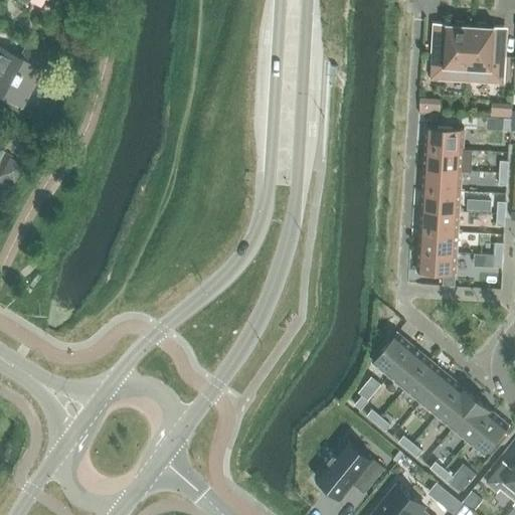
[(431,78),(468,80),(471,22),(456,21),(455,25),(447,24),(446,53),(433,52),(431,78)]
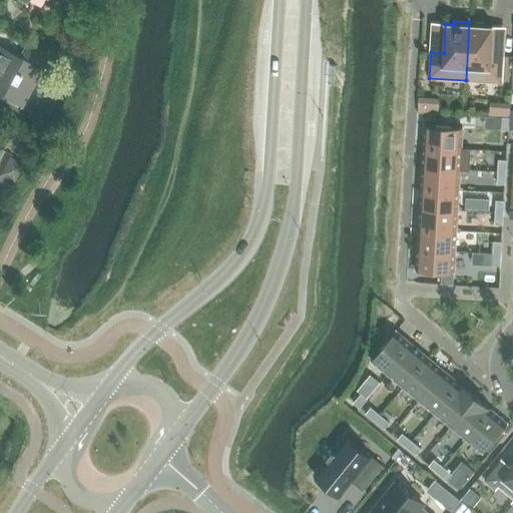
[(469,22),(466,80),(502,83),(503,57),(491,56),(492,27),(484,27),(485,23),(469,22)]
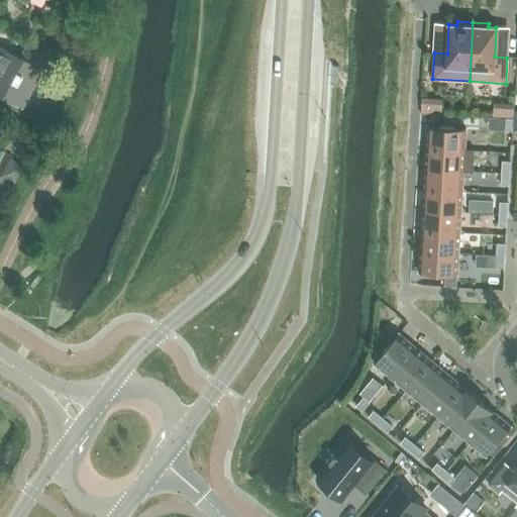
[(0,98),(21,109),(49,56),(27,43),(20,59),(0,47),(0,98)]
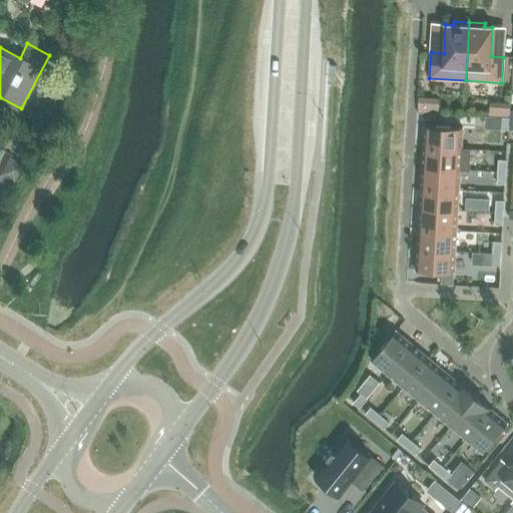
[(438,100),(418,98),(417,113),(437,114),(438,100)]
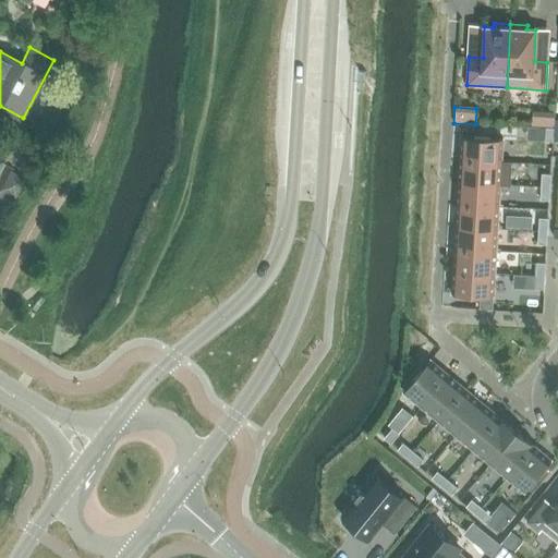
[(536,110),(535,126),(544,126),(557,128),(557,120),(557,119),(557,112),(536,110)]
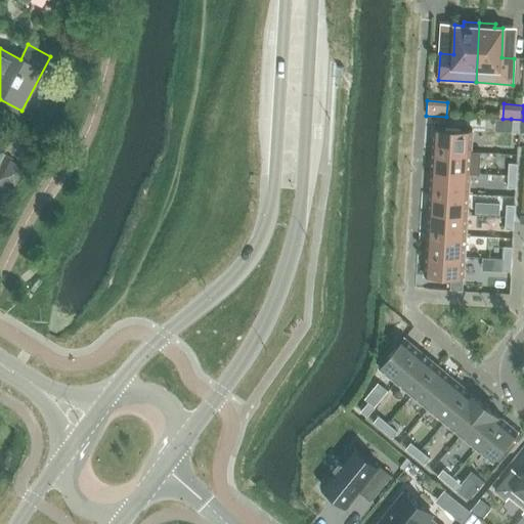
[(520,133),(521,121),(513,121),(512,132),(520,133)]
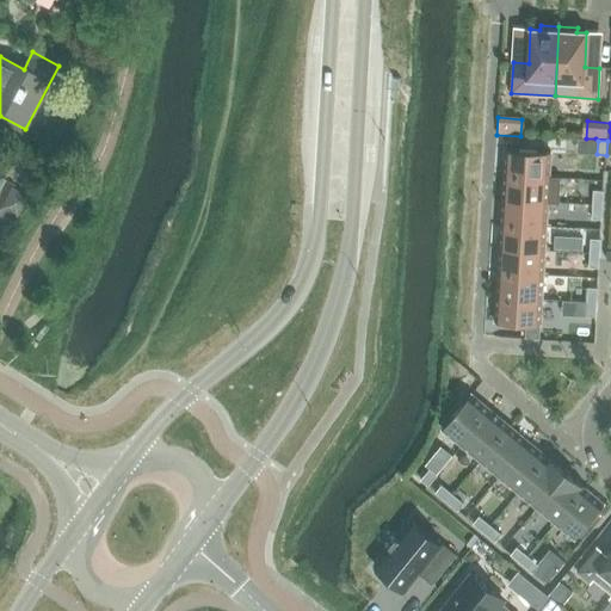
[(506,149),(504,176),(561,179),(561,178),(550,177),(551,153),(506,149)]
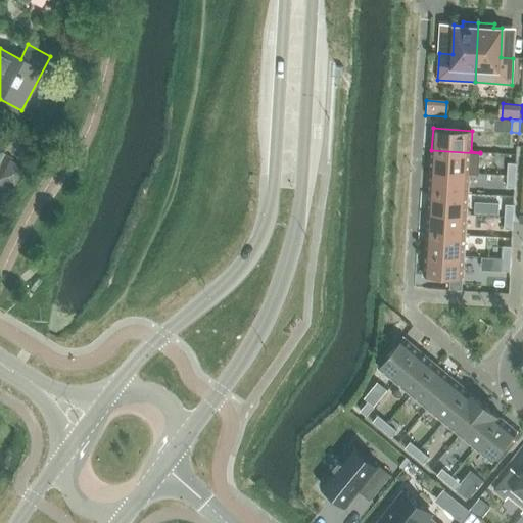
[(431,150),(430,171),(479,174),(480,153),(431,150)]
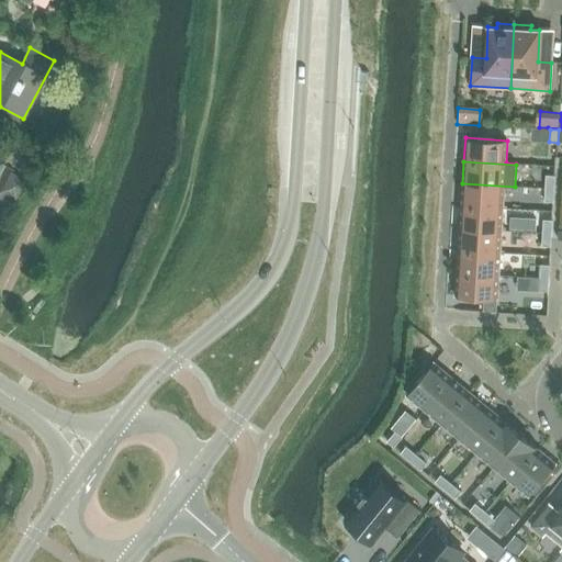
[(9,176),(0,192),(15,201),(24,183),(9,176)]
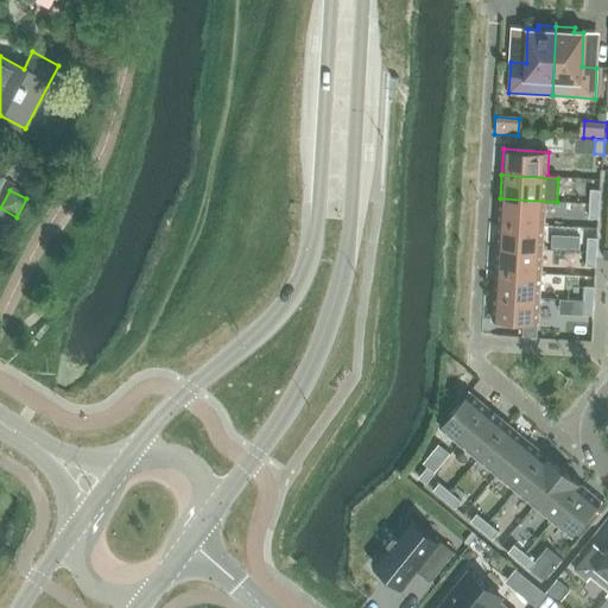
[(600,204),(601,190),(591,190),(590,204),(600,204)]
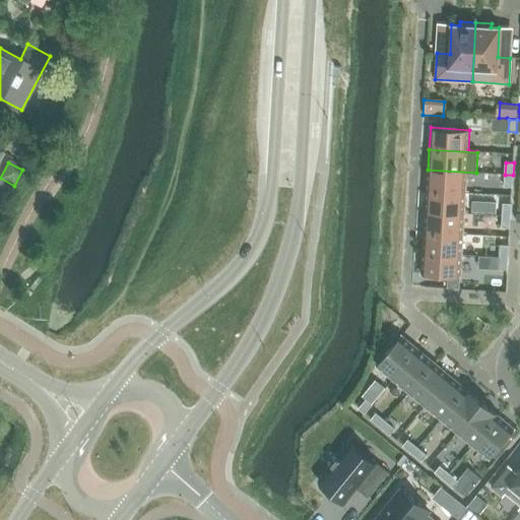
[(428,170),(427,190),(465,193),(466,173),(476,174),(476,173),(428,170)]
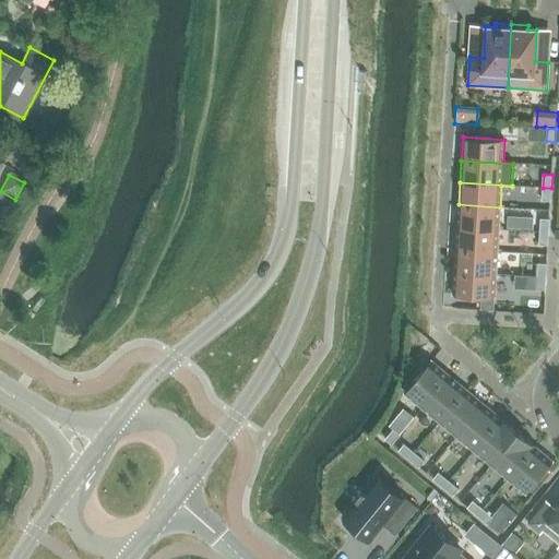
[(550,201),(551,188),(543,188),(542,201),(550,201)]
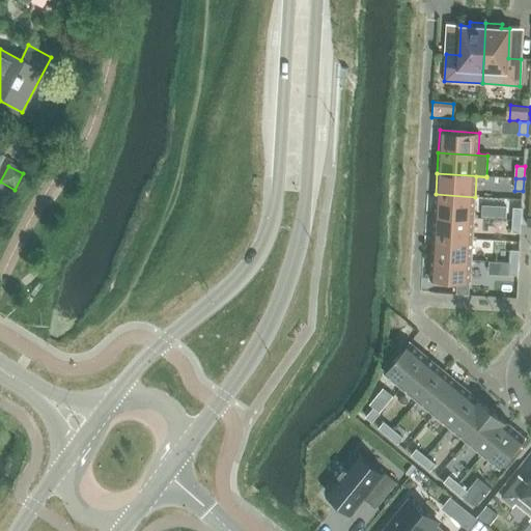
[(436,194),(435,216),(474,218),(475,197),(436,194)]
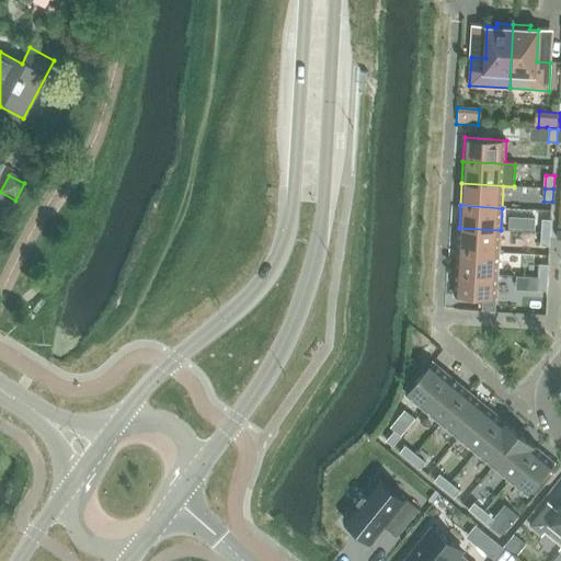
[(523,218),(522,230),(535,231),(536,219),(523,218)]
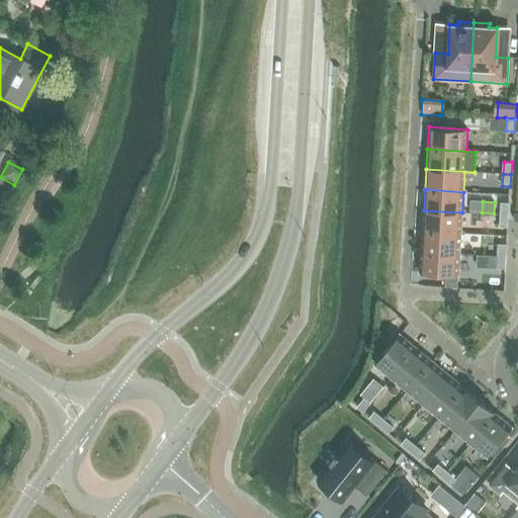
[(509,216),(509,203),(501,202),(501,214),(509,216)]
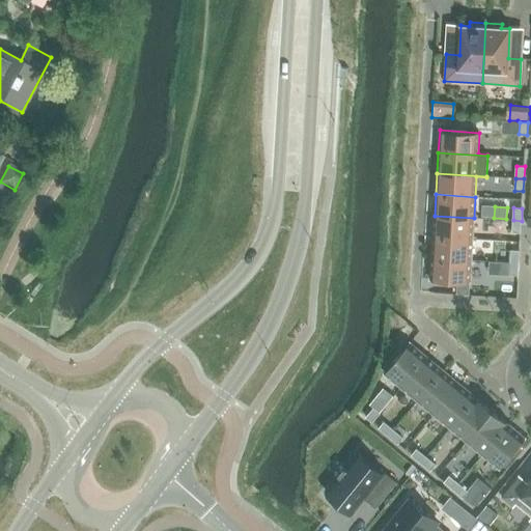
[(435,216),(432,236),(473,239),(474,218),(435,216)]
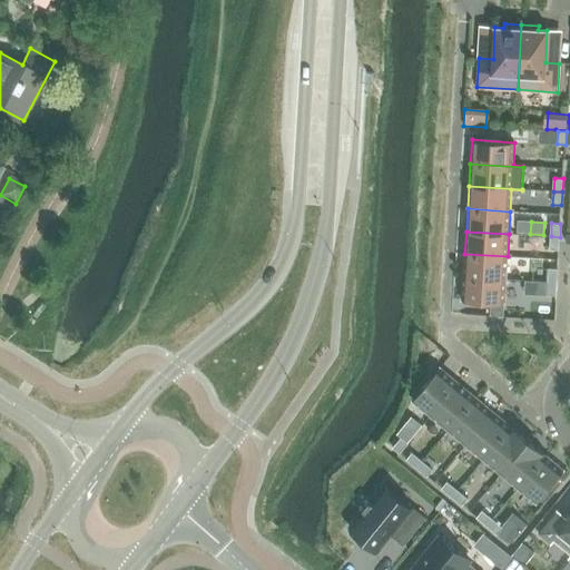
[(559,251),(560,237),(551,236),(550,249),(559,251)]
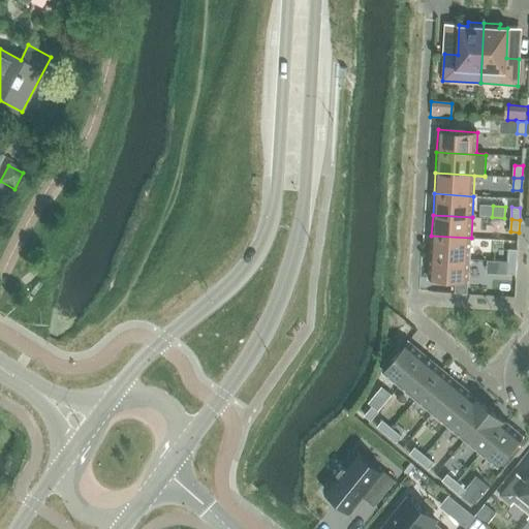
[(431,236),(430,256),(469,259),(471,238),(431,236)]
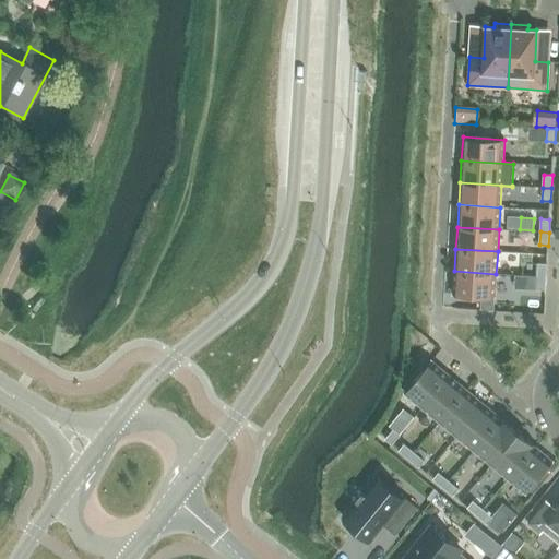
[(546,277),(547,264),(538,263),(537,276),(546,277)]
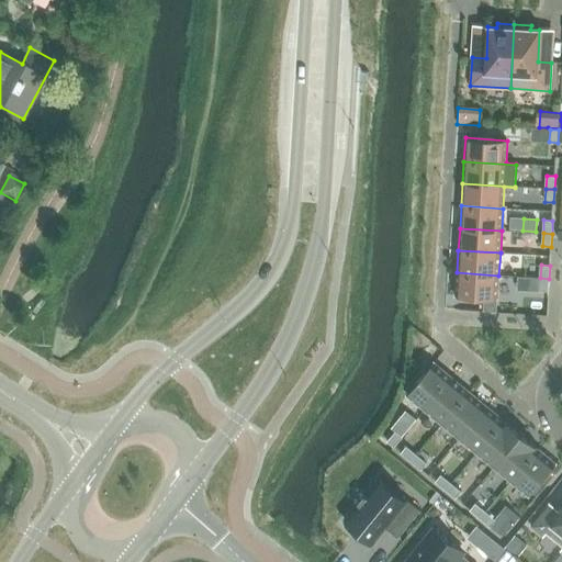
[(498,276),(457,272),(456,296),(484,298),(497,299),(498,276)]
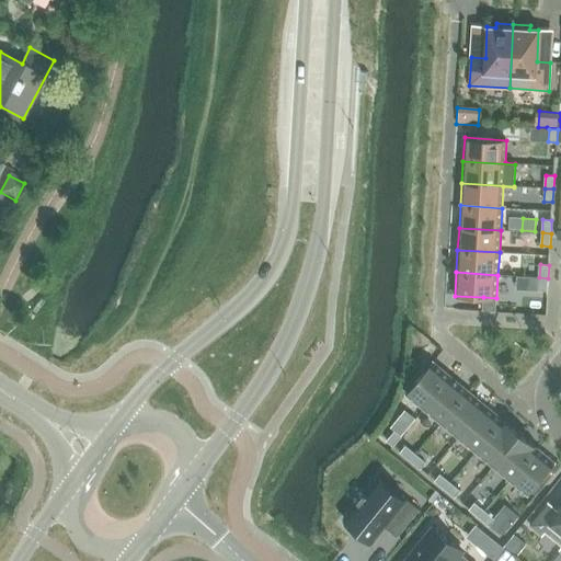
[(539,286),(539,277),(527,276),(526,286),(539,286)]
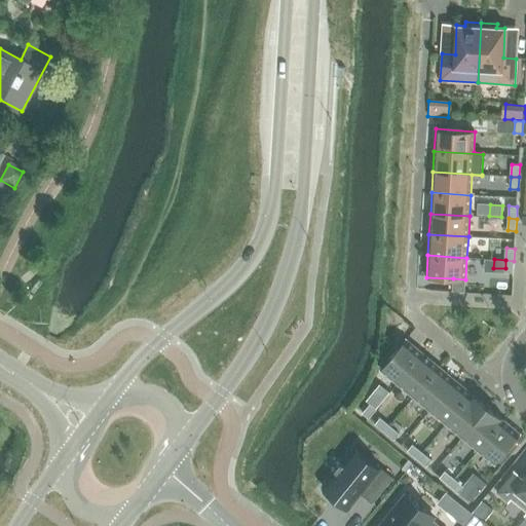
[(513,273),(514,261),(505,260),(505,268),(505,272),(513,273)]
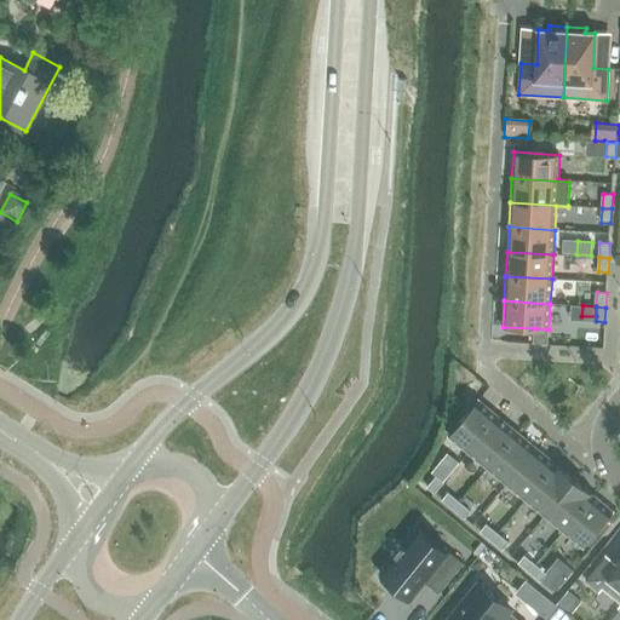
[(534,328),(533,344),(547,345),(549,329),(534,328)]
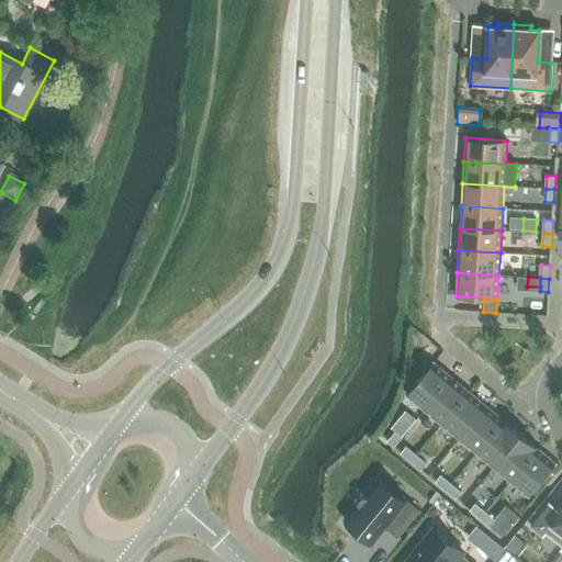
[(407,395),(425,409),(451,378),(434,362),(407,395)]
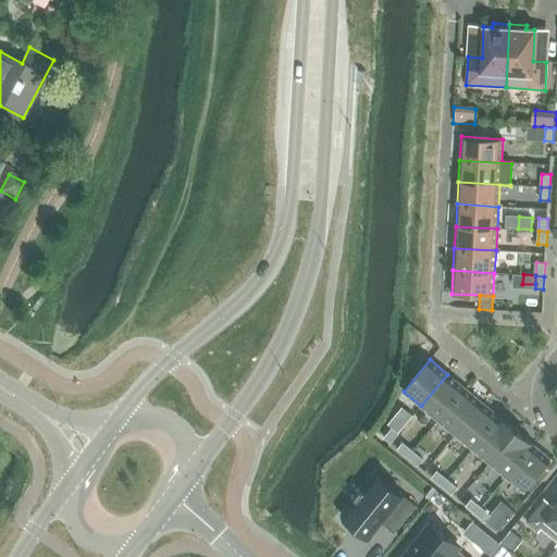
[(421,406),(438,420),(465,388),(447,374),(421,406)]
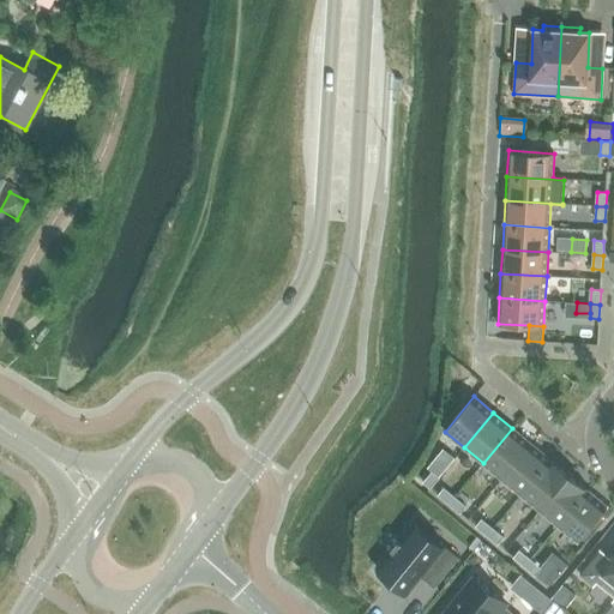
[(483,463),(501,479),(531,444),(512,428),(483,463)]
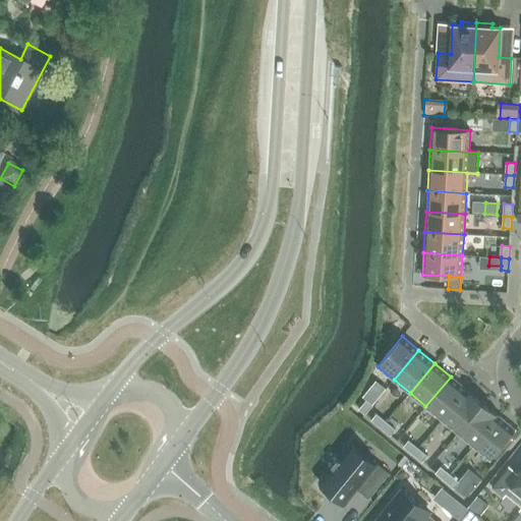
[(425,406),(442,419),(467,390),(451,377),(425,406)]
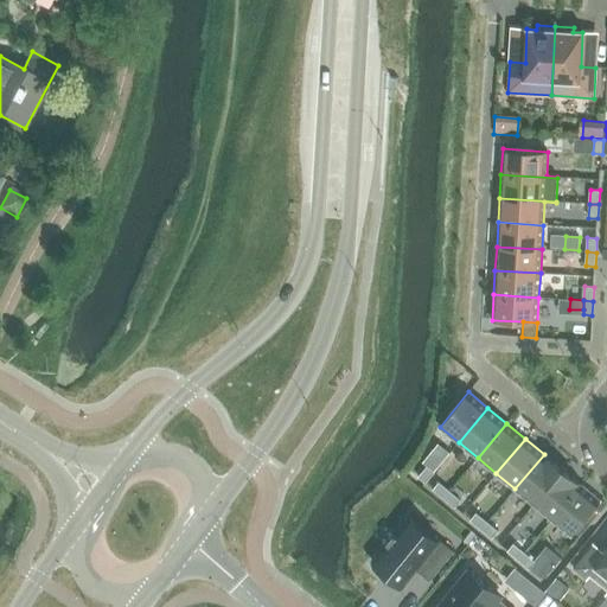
[(515,489),(534,504),(562,470),(544,454),(515,489)]
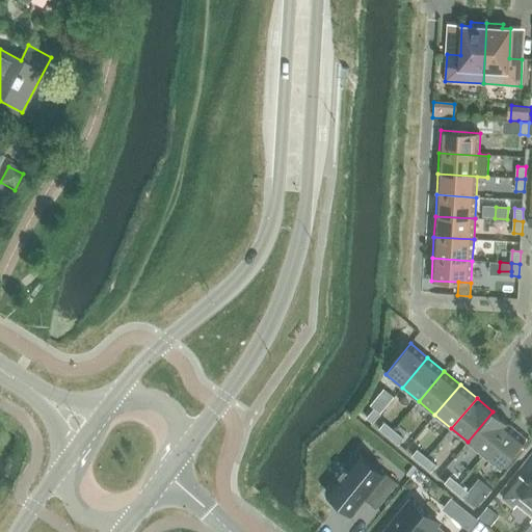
[(366,418),(373,424),(381,414),(374,408),(366,418)]
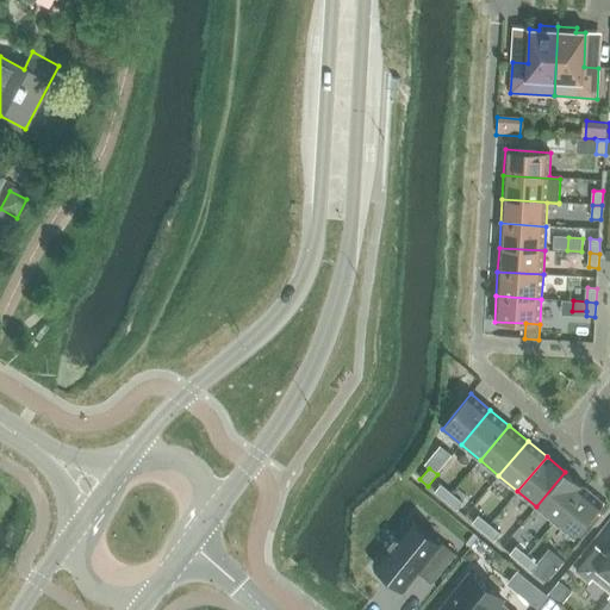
[(536,506),(554,522),(584,487),(565,472),(536,506)]
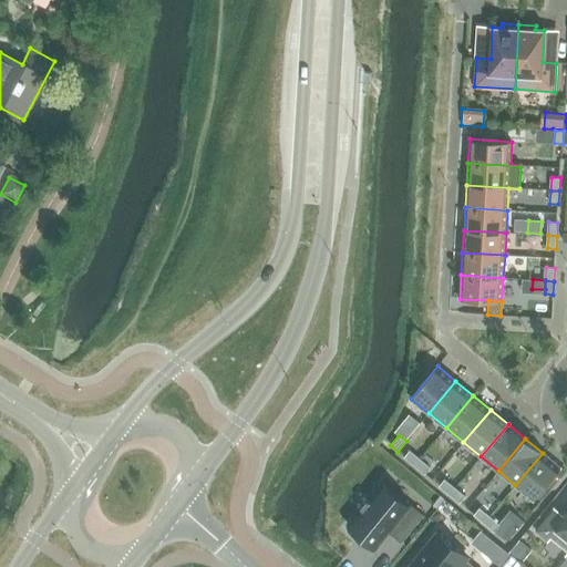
[(404,457),(414,466),(421,459),(410,451),(404,457)]
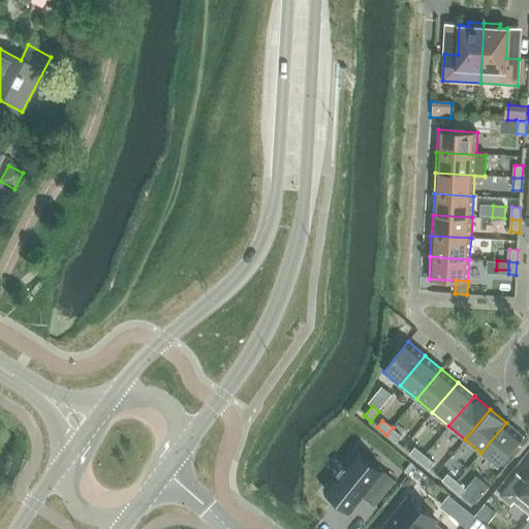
[(506,423),(480,453),(498,467),(523,437),(506,423)]
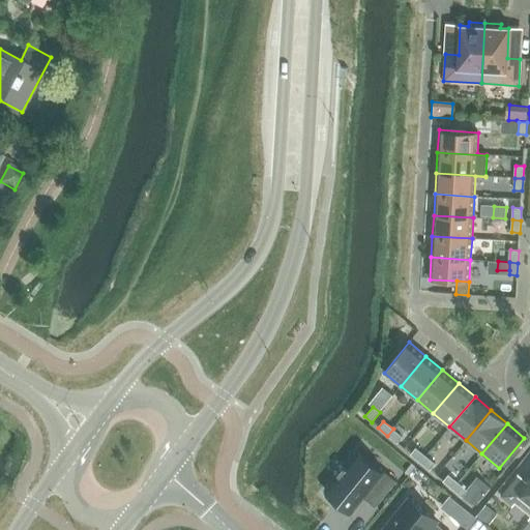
[(393,429),(387,436),(398,443),(403,437),(393,429)]
